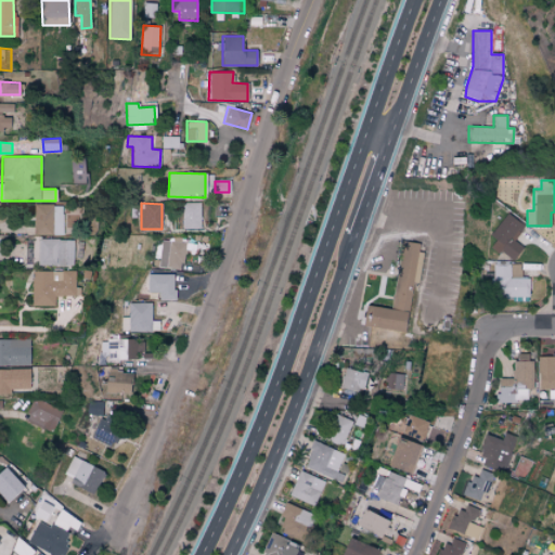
[(199,229),(201,203),(183,203),(182,229),(199,229)]
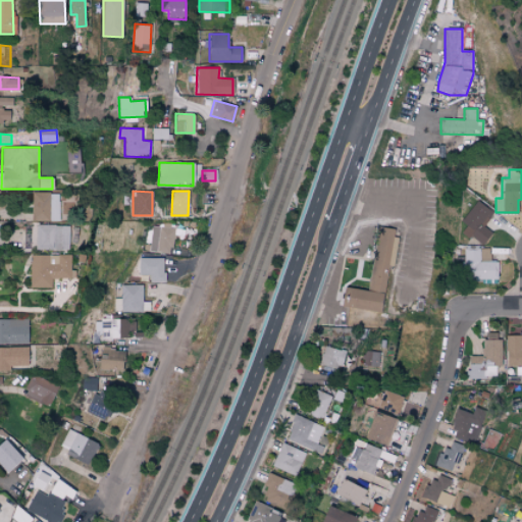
[(33,193),(33,221),(59,221),(59,192),(33,193)]
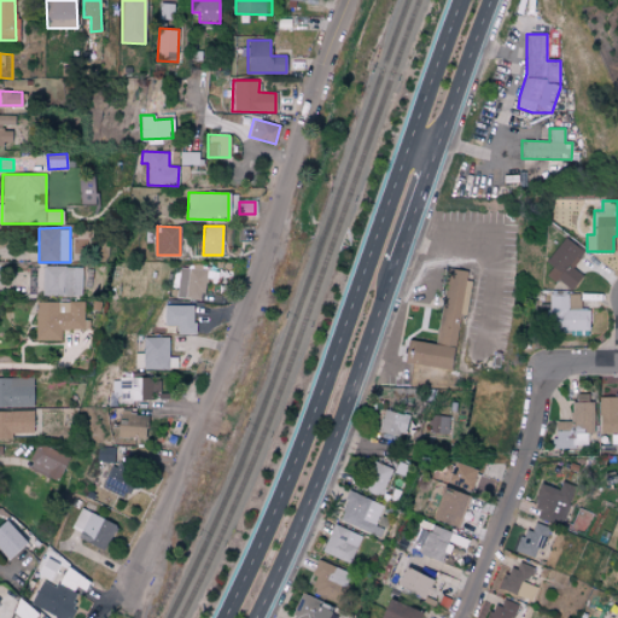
[(547,274),(571,291),(582,274),(572,268),(584,251),(564,237),(546,262),(552,266),(547,274)]
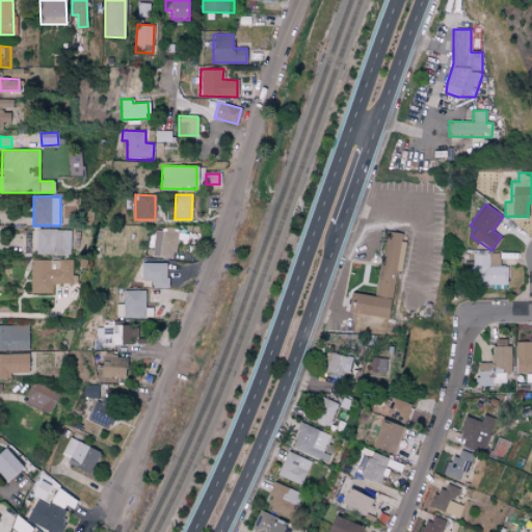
[(33,229),(32,254),(70,254),(71,230),(33,229)]
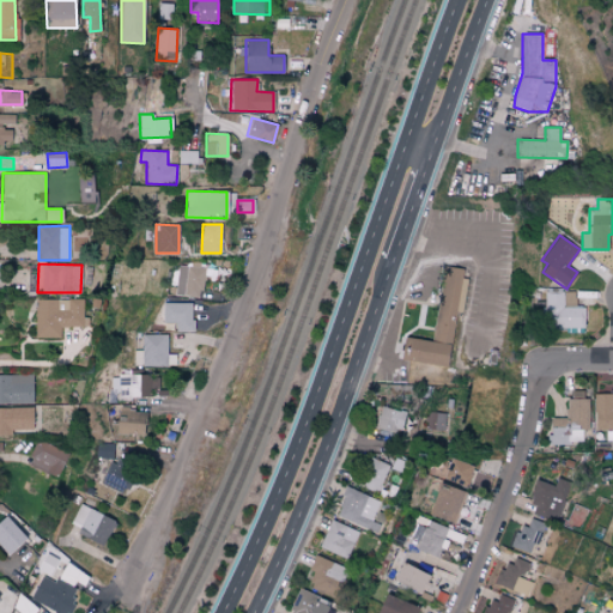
[(462,269),(443,266),(432,340),(451,344),(462,269)]
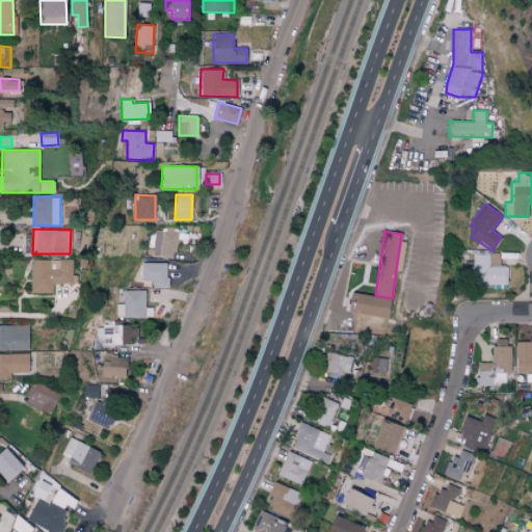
[(175,258),(177,233),(155,232),(154,240),(149,239),(149,247),(152,247),(152,257),(175,258)]
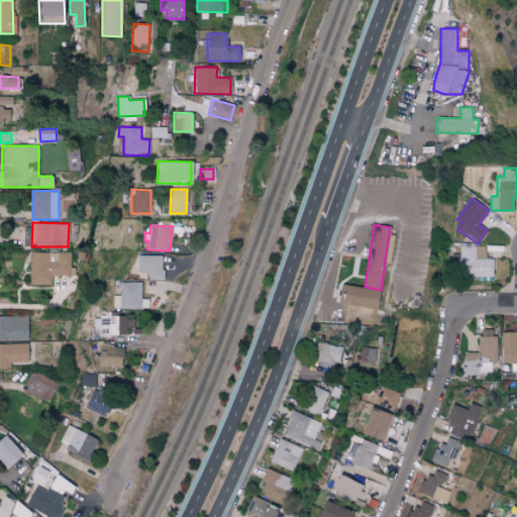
[(492,277),(493,259),(475,259),(476,247),(459,246),(459,255),(456,255),(455,276),(492,277)]
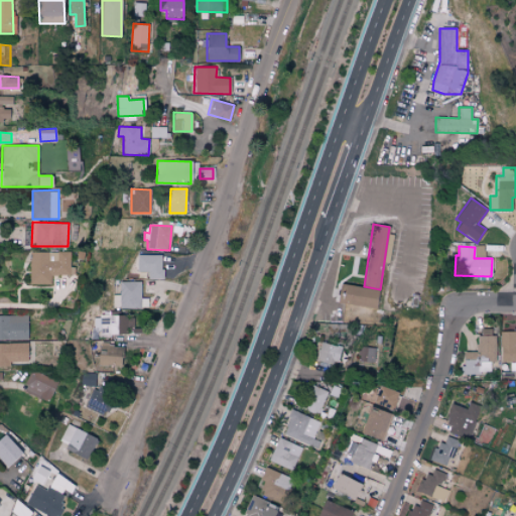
[(30,284),(51,284),(51,275),(72,274),(72,251),(29,252),(30,284)]
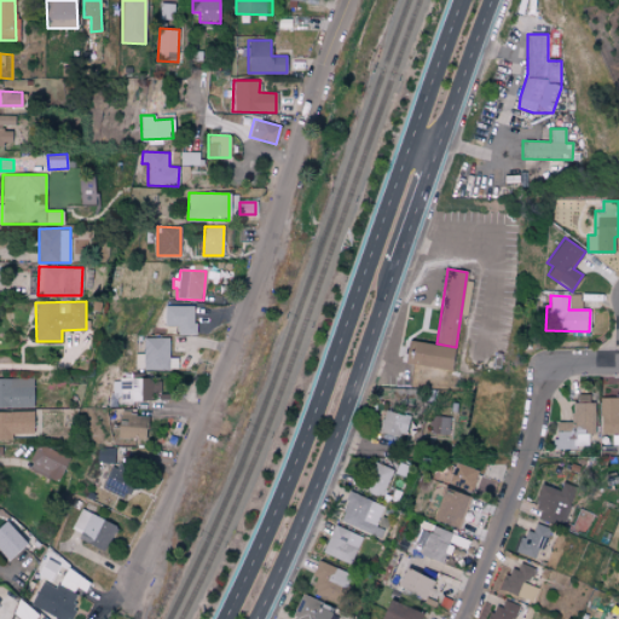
[(195,306),(165,305),(163,327),(178,327),(177,334),(194,335),(195,306)]
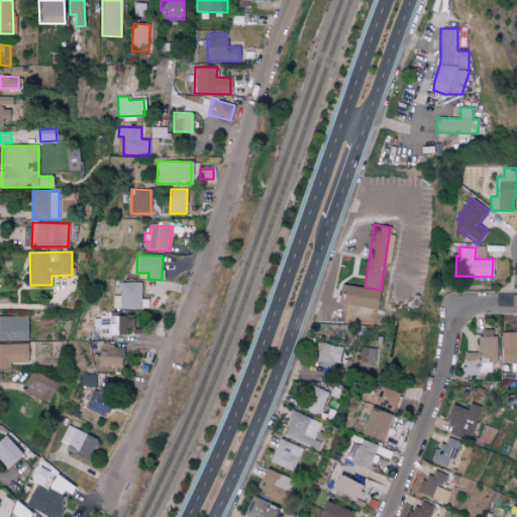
[(141,283),(119,282),(119,296),(113,295),(113,308),(140,309),(141,283)]
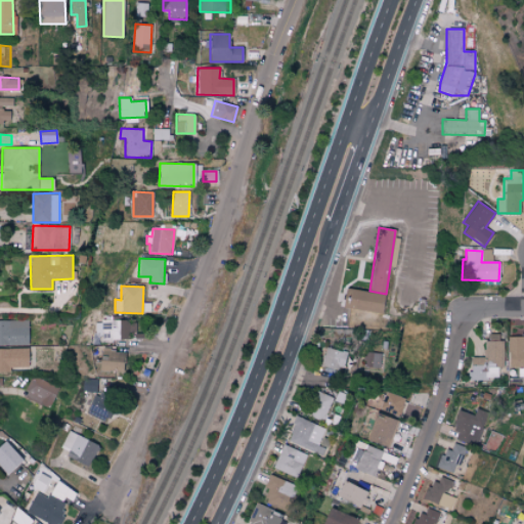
[(382,311),(383,292),(343,290),(342,309),(382,311)]
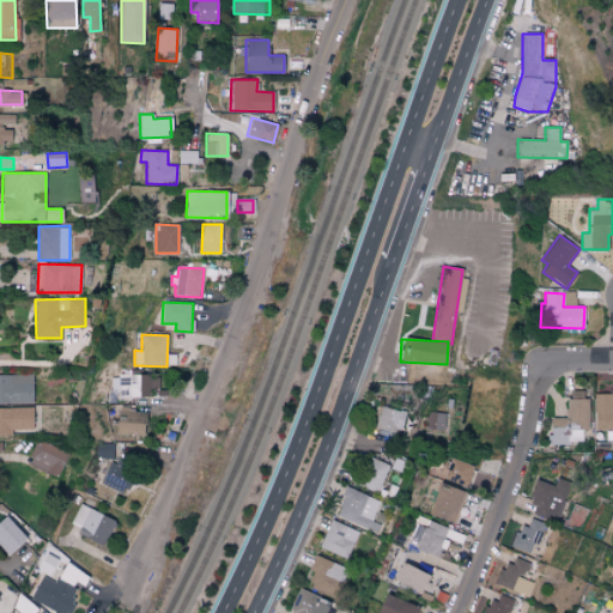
[(150,396),(150,374),(117,375),(117,398),(150,396)]
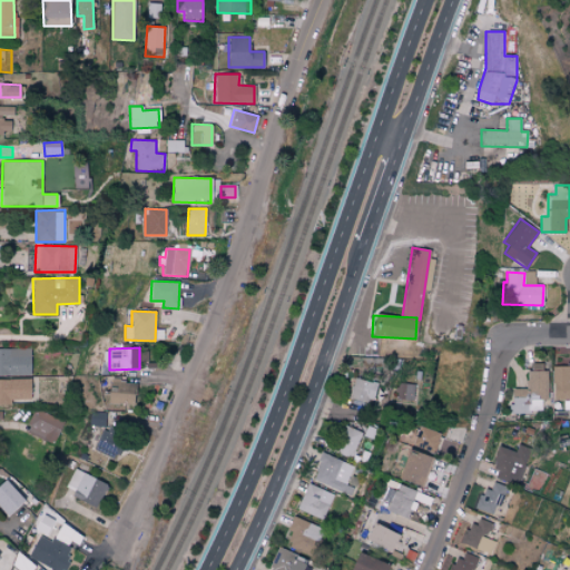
[(30,349),(0,349),(0,375),(30,375),(30,349)]
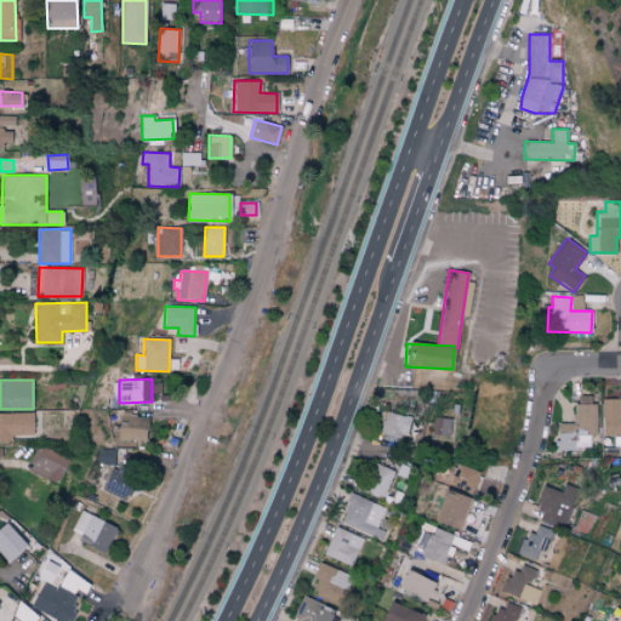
[(558,422),(557,448),(588,448),(588,436),(594,436),(596,396),(575,396),(575,423),(558,422)]
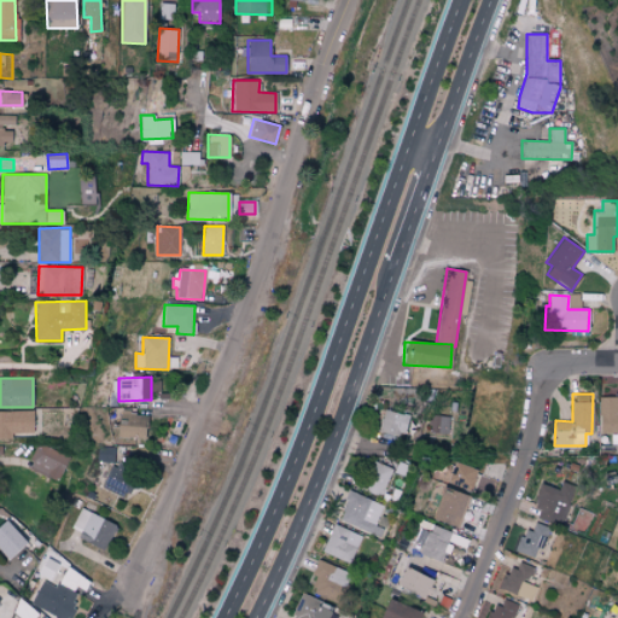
[(617,404),(617,396),(599,397),(600,433),(611,433),(611,445),(617,444),(617,404)]
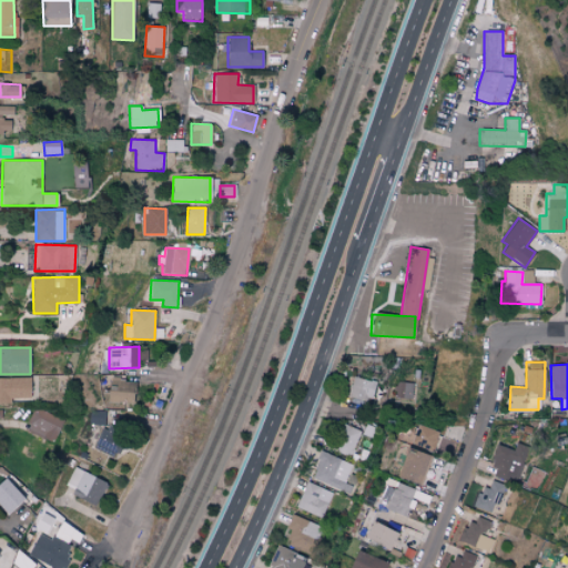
[(348,396),(371,403),(376,382),(353,376),(348,396)]
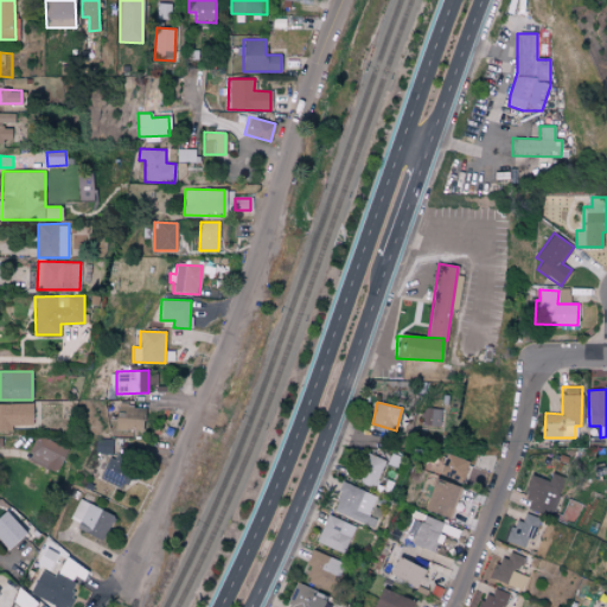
[(32,403),(0,403),(0,430),(13,430),(13,426),(32,425),(32,403)]
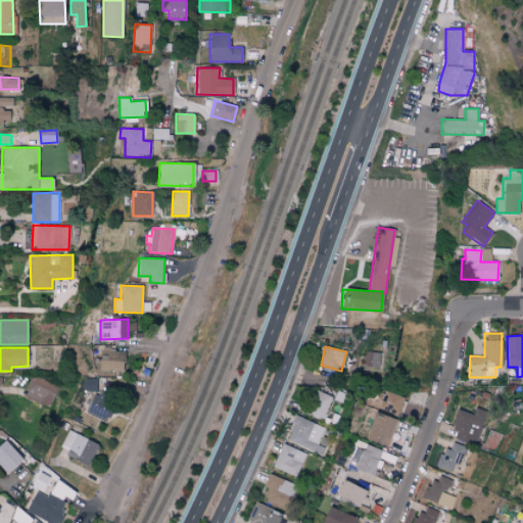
[(98,371),(123,372),(124,349),(99,349),(98,371)]
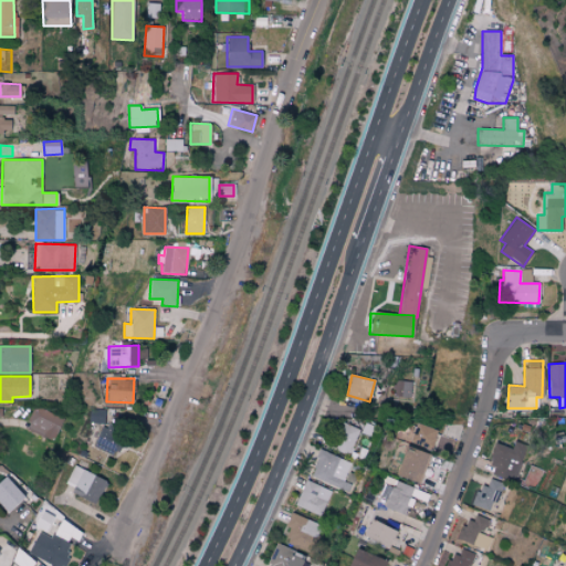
[(411,381),(395,380),(392,396),(409,397),(411,381)]
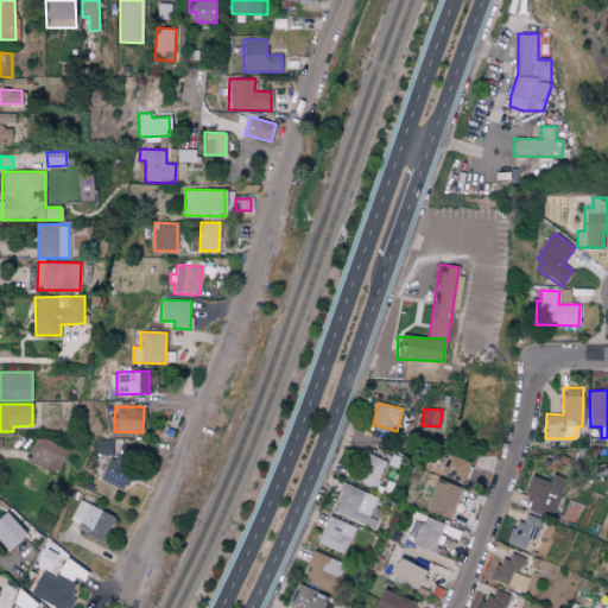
[(26,461),(58,474),(68,450),(37,436),(26,461)]
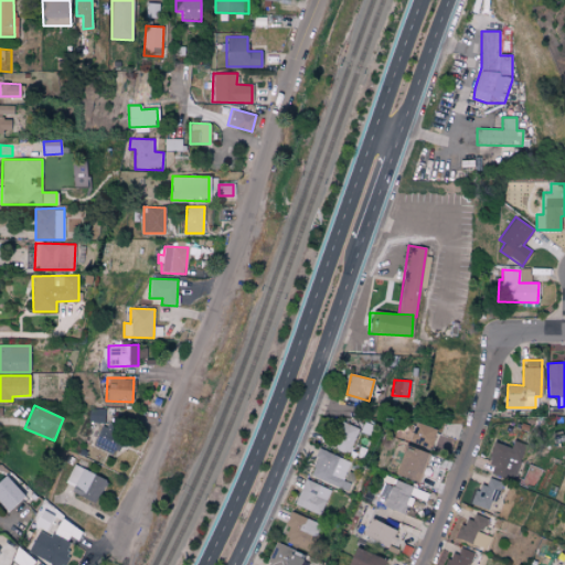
[(91,423),(103,423),(103,411),(91,412),(91,423)]
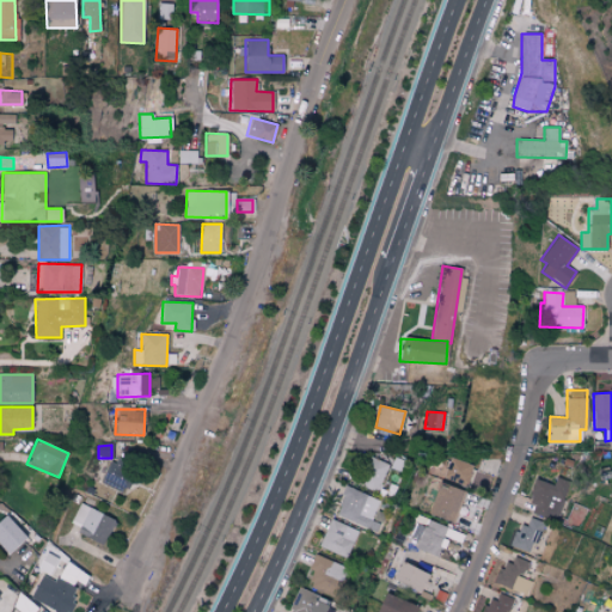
[(389,464),(368,456),(357,484),(378,491),(389,464)]
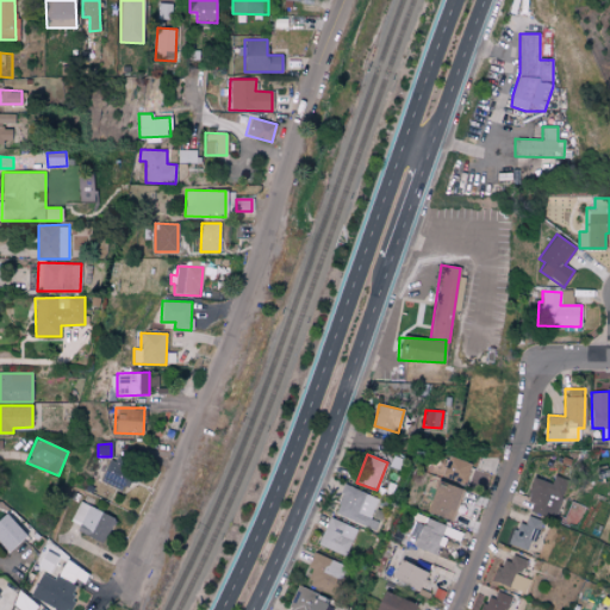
[(464,484),(472,464),(448,455),(441,475),(464,484)]
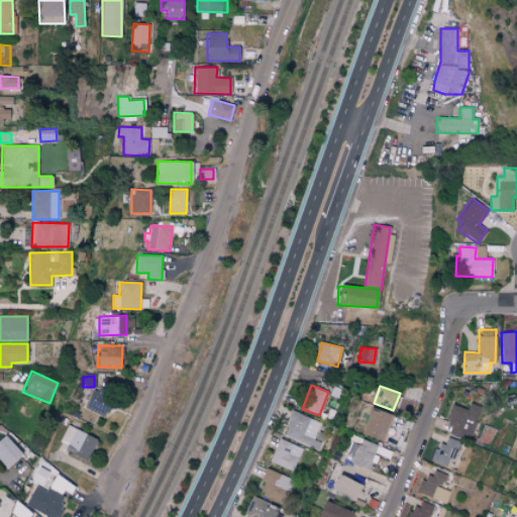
[(111,399),(92,390),(84,407),(104,416),(111,399)]
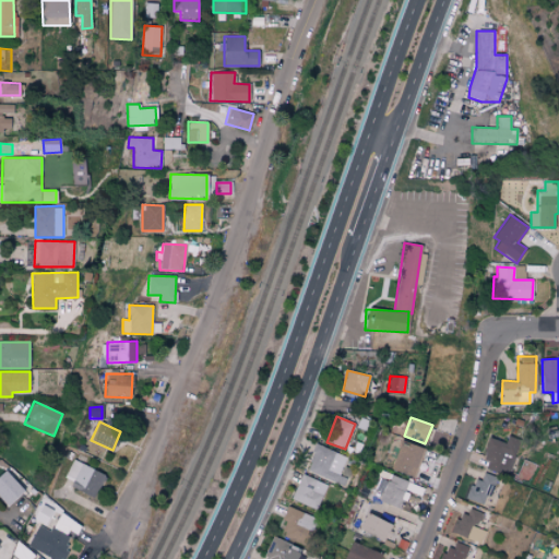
[(520,439),(507,436),(506,442),(487,437),(482,459),(487,460),(486,467),(510,474),(520,439)]
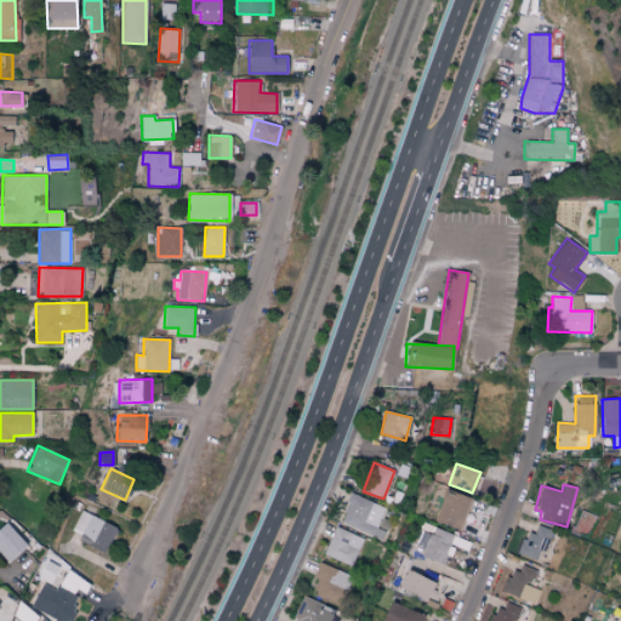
[(462,529),(468,495),(442,490),(434,523),(462,529)]
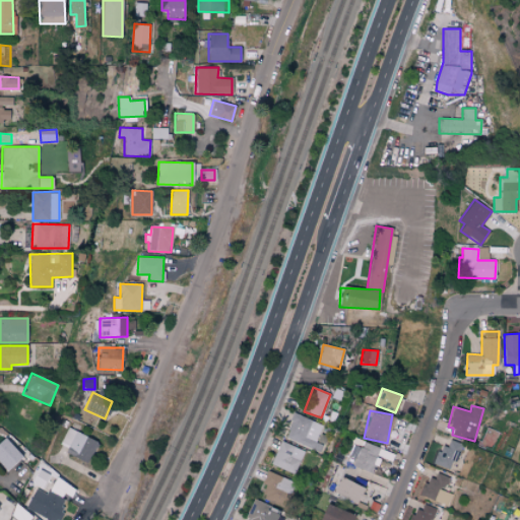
[(323,425),(295,412),(284,437),(319,452),(323,444),(316,441),(323,425)]
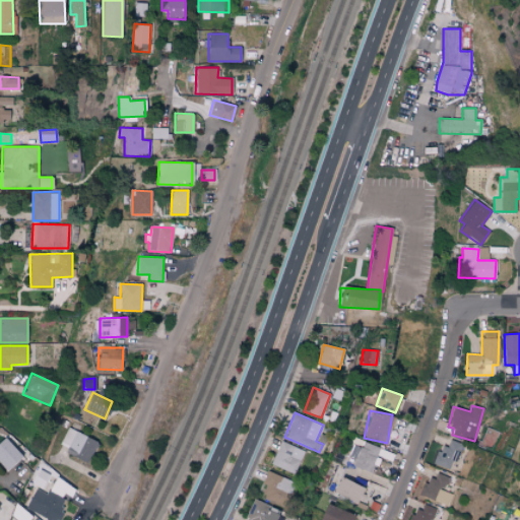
[(61,443),(68,446),(65,453),(88,463),(98,441),(67,429),(61,443)]
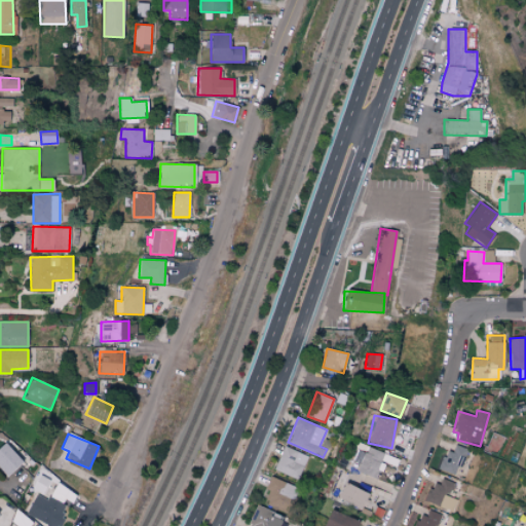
[(23,461),(4,442),(0,446),(0,467),(7,476),(23,461)]
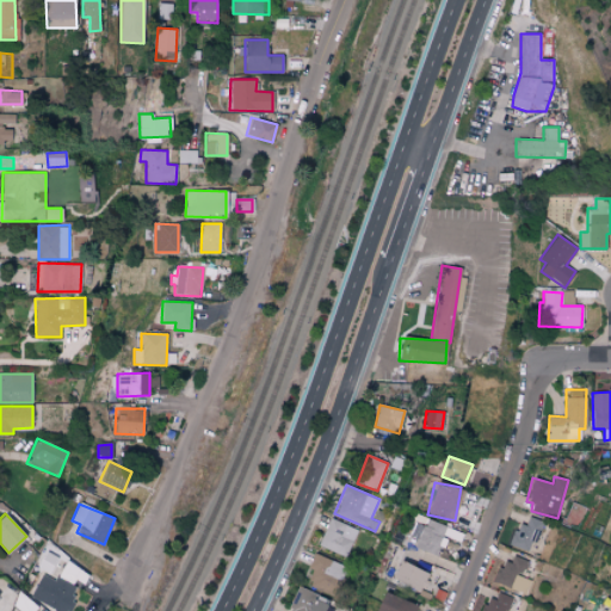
[(525,525),(514,523),(510,547),(528,551),(530,541),(537,543),(543,520),(528,517),(525,525)]
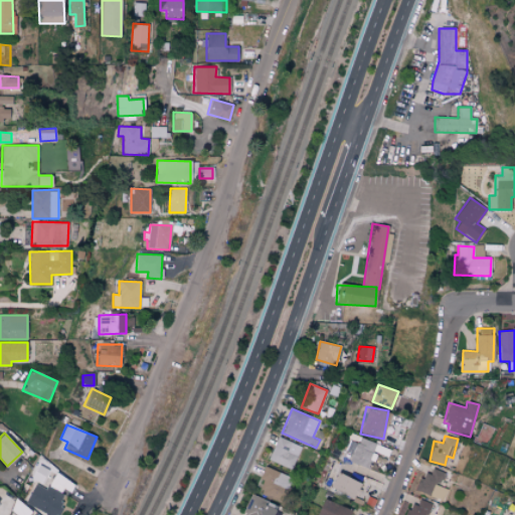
[(269,460),(293,469),(302,446),(277,437),(269,460)]
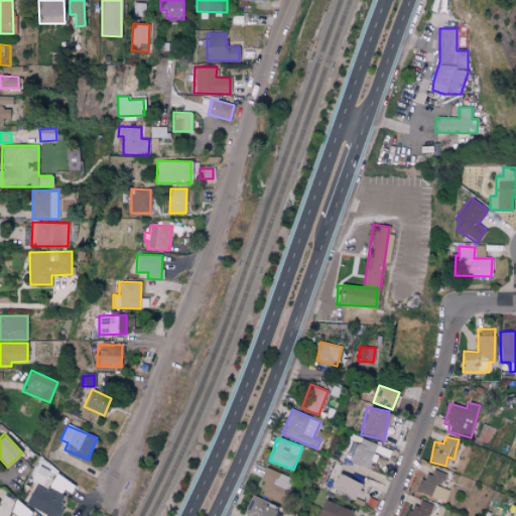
[(349,463),(370,471),(376,453),(388,457),(391,449),(360,438),(358,443),(350,440),(346,453),(352,455),(349,463)]
